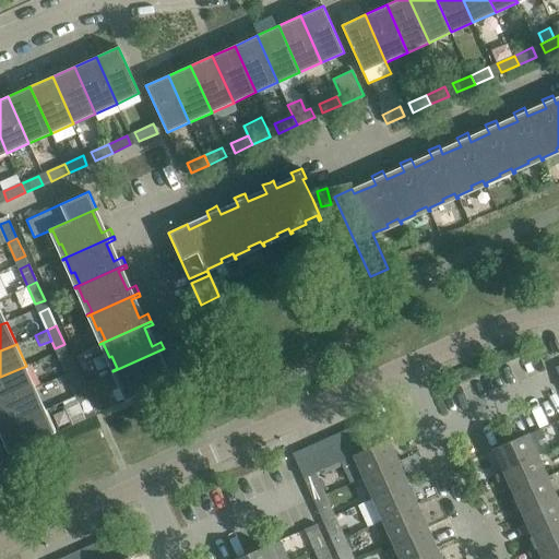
[(125,399),(126,401),(167,382),(168,385),(178,381),(173,370),(164,375),(156,356),(165,353),(164,348),(113,371),(113,372),(116,371),(122,385),(125,384),(130,396),(125,399)]
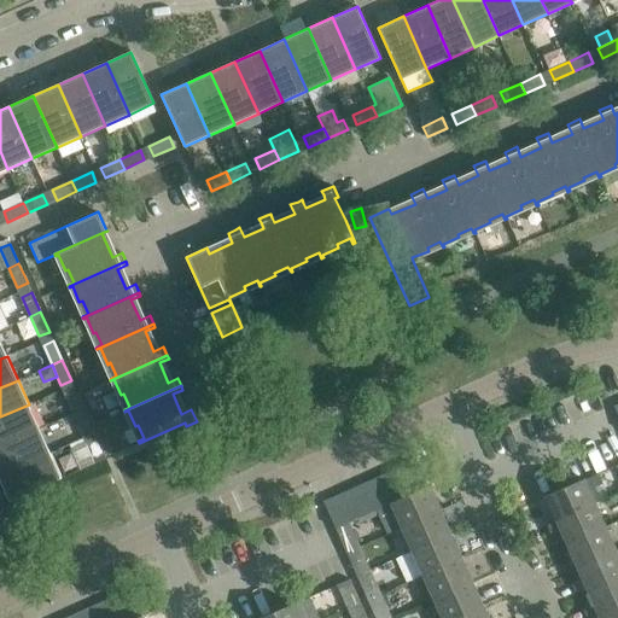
[(83,409),(75,389),(65,394),(74,413),(83,409)]
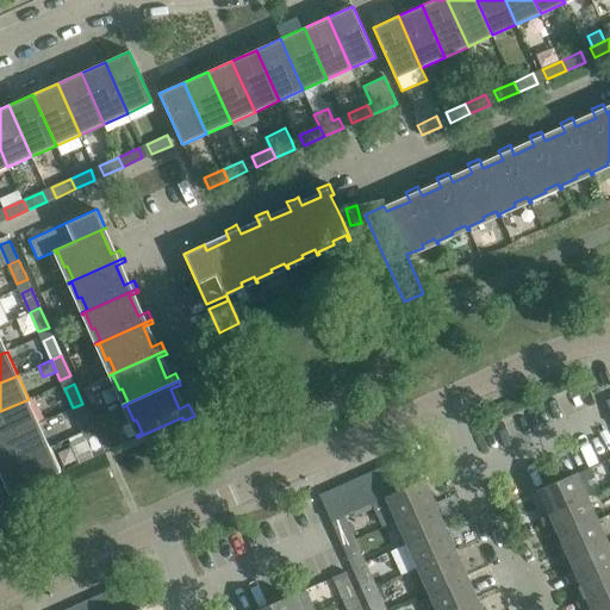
[(0,440),(39,423),(29,399),(0,411),(0,440)]
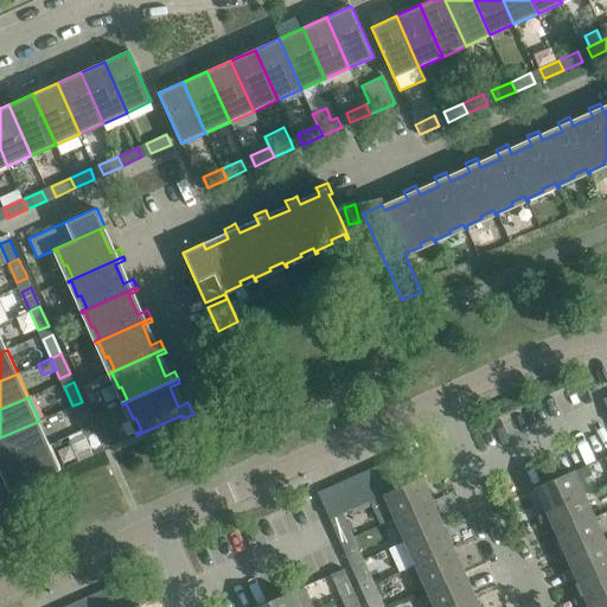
[(82,402),(72,406),(81,426),(91,421),(82,402)]
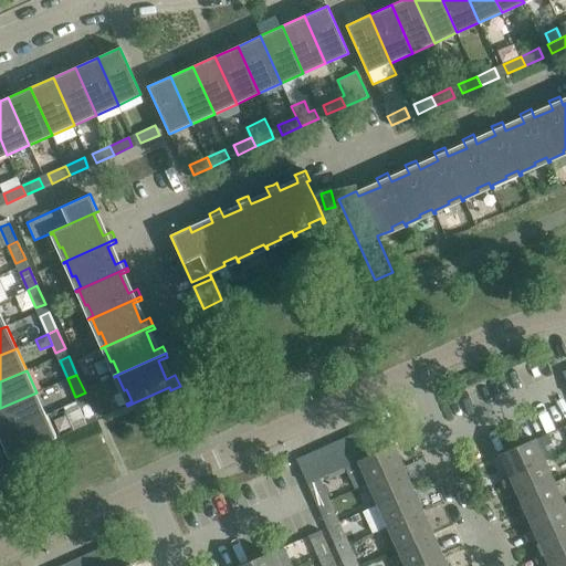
[(0,435),(46,415),(37,392),(0,408),(0,435)]
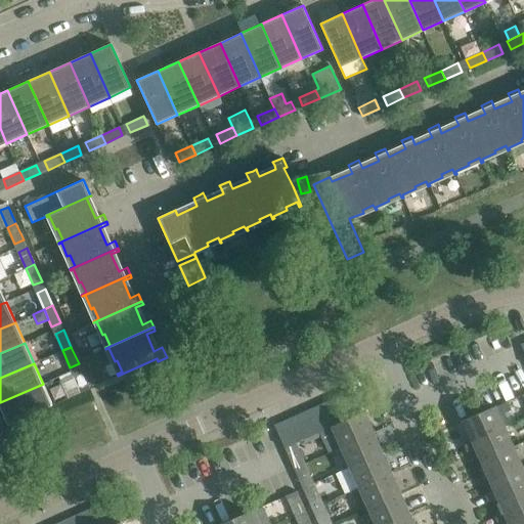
[(90,389),(82,372),(74,375),(81,393),(90,389)]
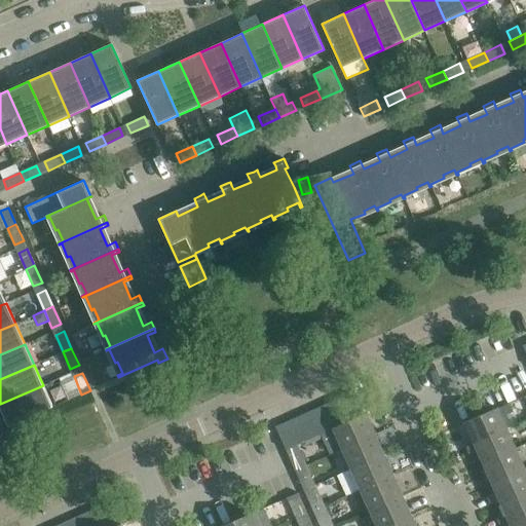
[(0,407),(8,426),(52,407),(43,385),(0,404),(0,407)]
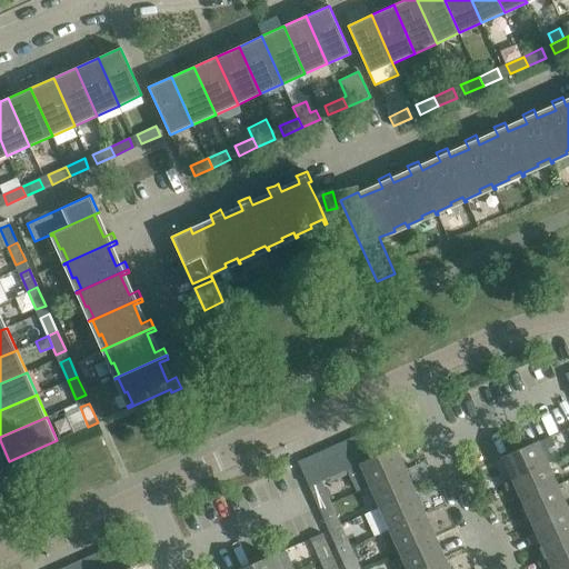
[(382,452),(395,448),(383,423),(371,429),(382,452)]
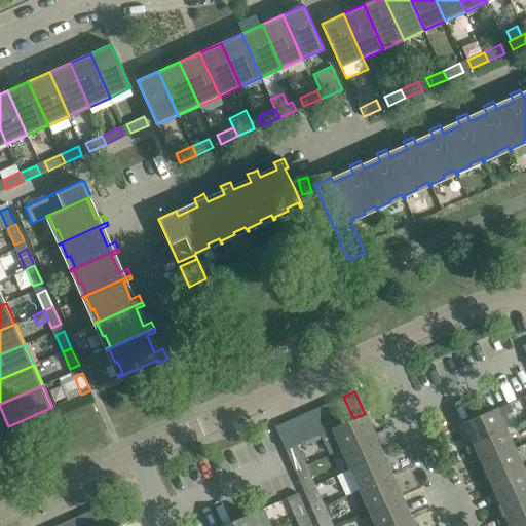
[(353,418),(343,397),(332,402),(342,424),(353,418)]
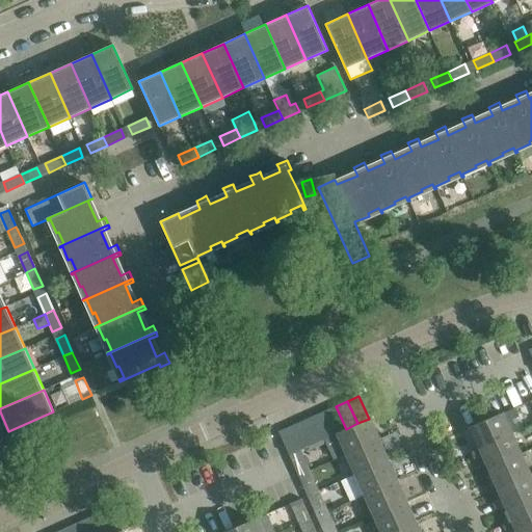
[(335,434),(337,433),(346,429),(336,406),(324,411),(335,434)]
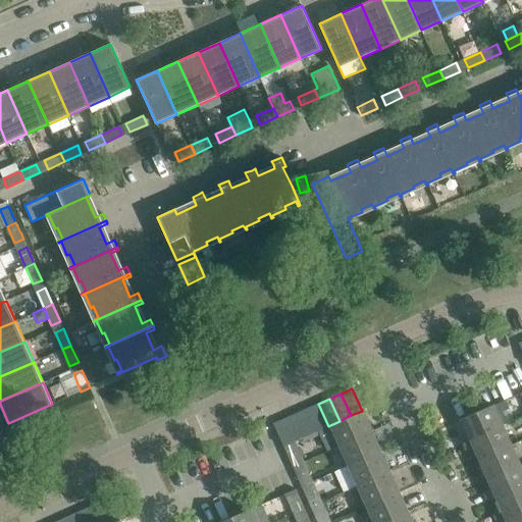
[(318,404),(307,409),(317,430),(328,426),(318,404)]
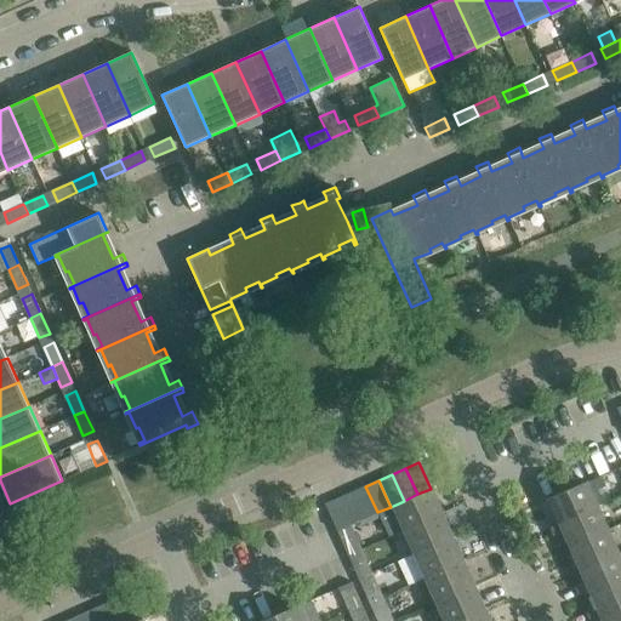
[(559,524),(598,506),(587,482),(548,499),(559,524)]
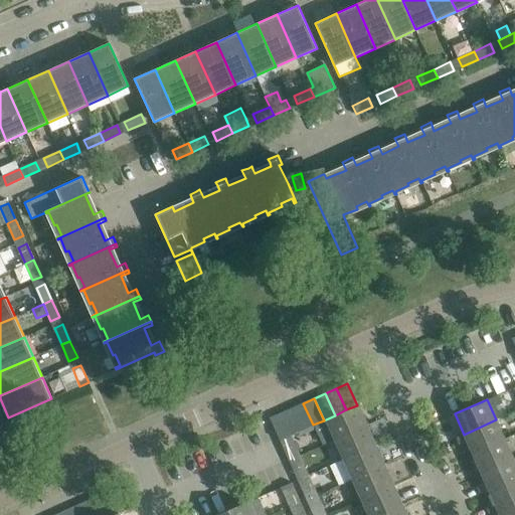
[(303,403),(292,407),(302,430),(313,424),(303,403)]
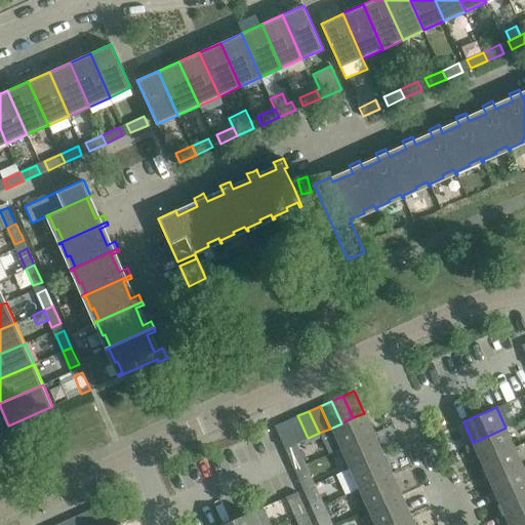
[(341,448),(374,433),(365,412),(364,413),(353,417),(341,423),(332,428),(341,448)]
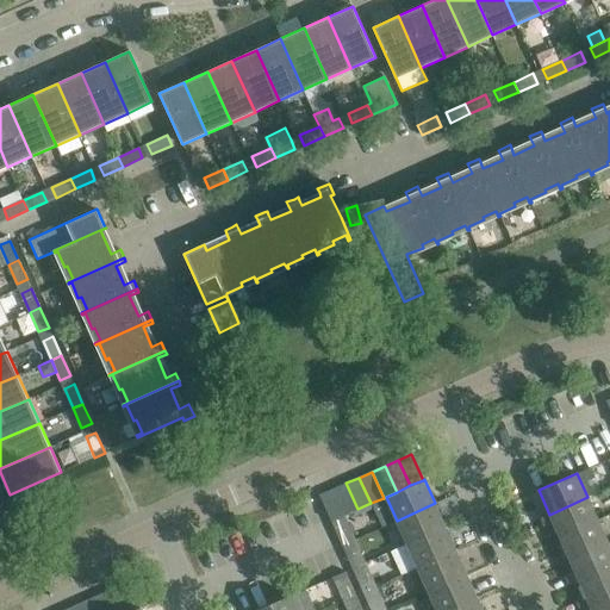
[(332,489),(344,515),(358,509),(346,483),(332,489)]
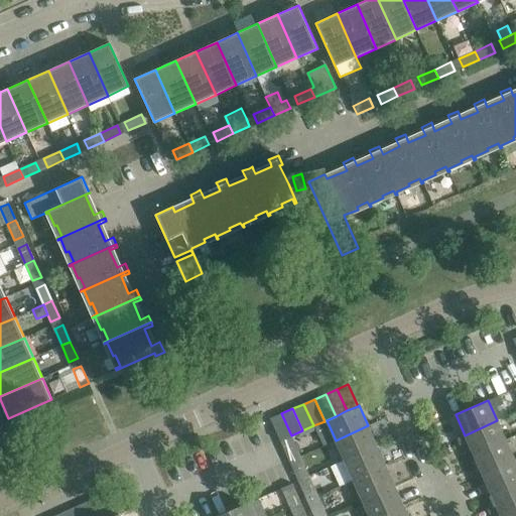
[(281,413),(270,418),(280,440),(291,435),(281,413)]
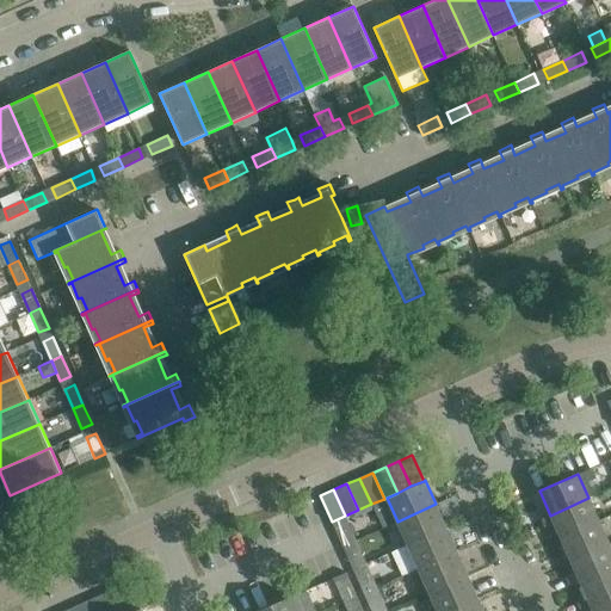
[(561,538),(599,522),(588,498),(550,516),(561,538)]
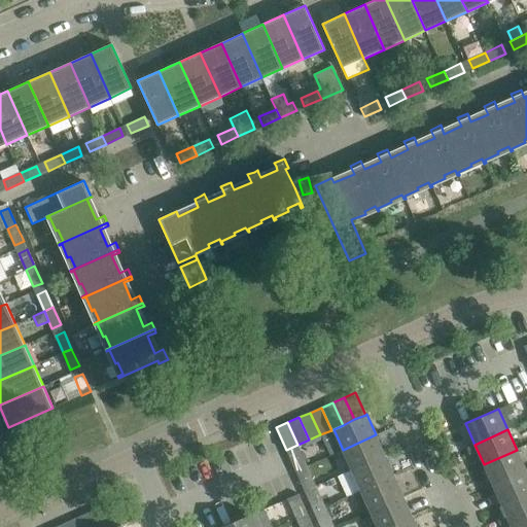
[(376,434),(343,450),(351,470),(385,455),(376,434)]
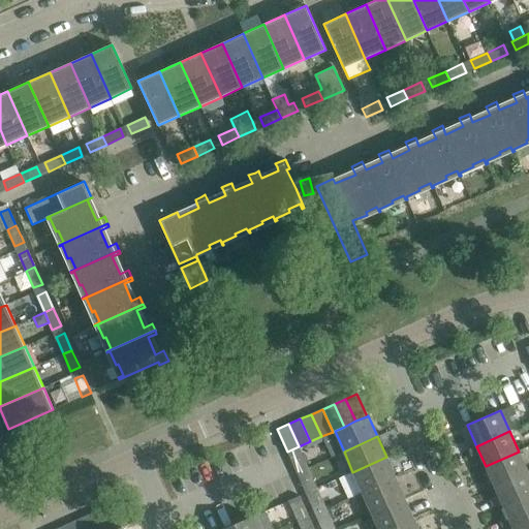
[(495,487),(528,471),(519,452),(486,466),(495,487)]
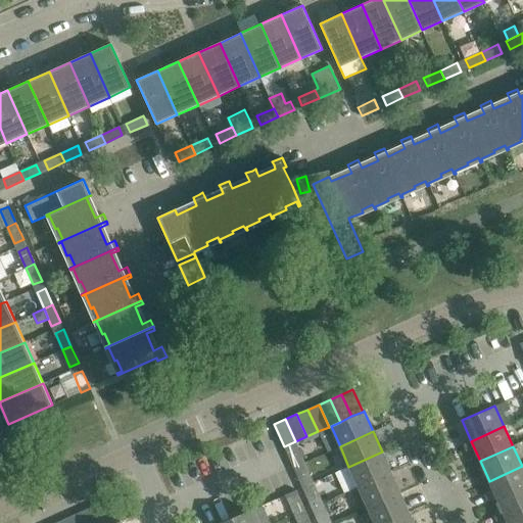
[(287,454),(293,467),(304,463),(298,448),(287,454)]
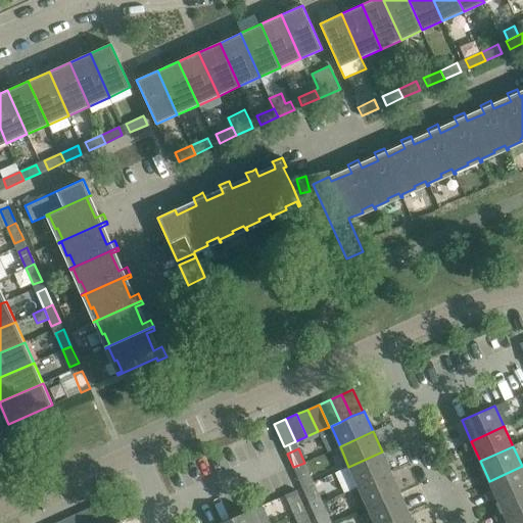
[(348,467),(335,473),(344,492),(358,486),(391,472),(382,452),(348,467)]
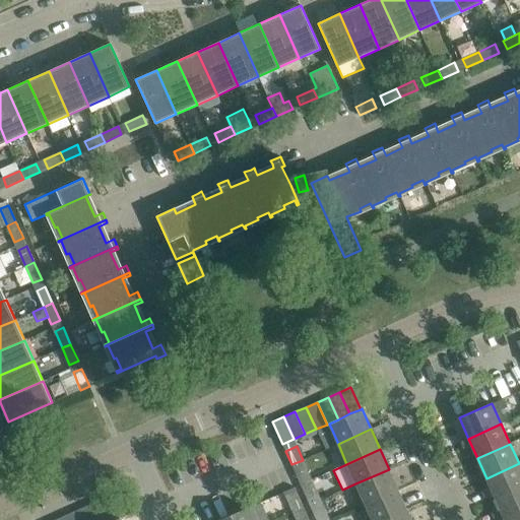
[(291,464),(297,477),(308,472),(303,460),(291,464)]
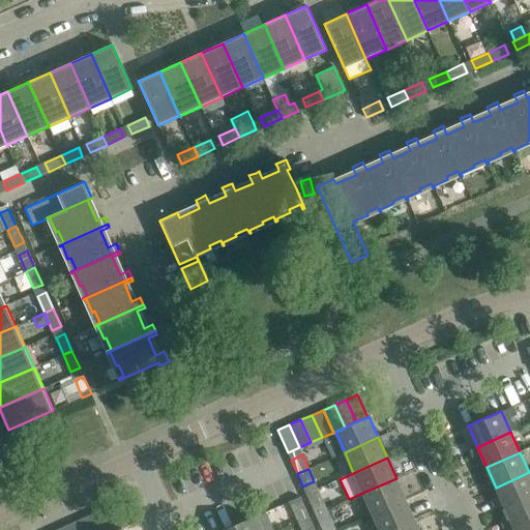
[(504,508),(529,496),(529,474),(529,472),(496,488),(504,508)]
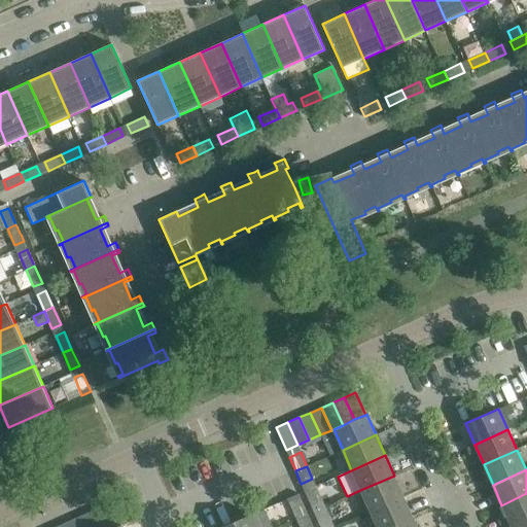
[(394,476),(360,490),(370,511),(402,496),(394,476)]
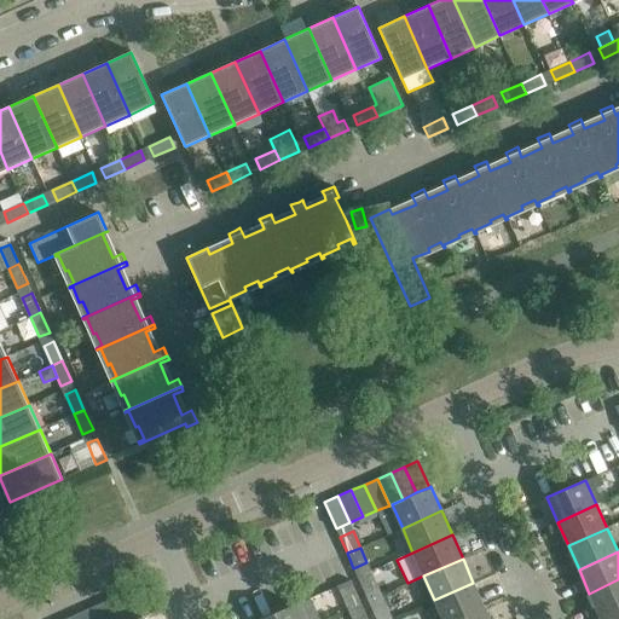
[(369,601),(381,595),(375,579),(362,585),(369,601)]
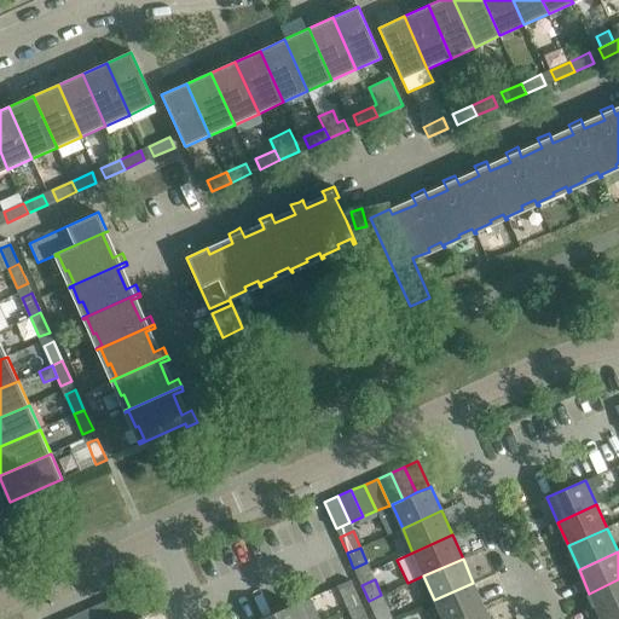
[(600,618),(618,608),(618,579),(589,594),(600,618)]
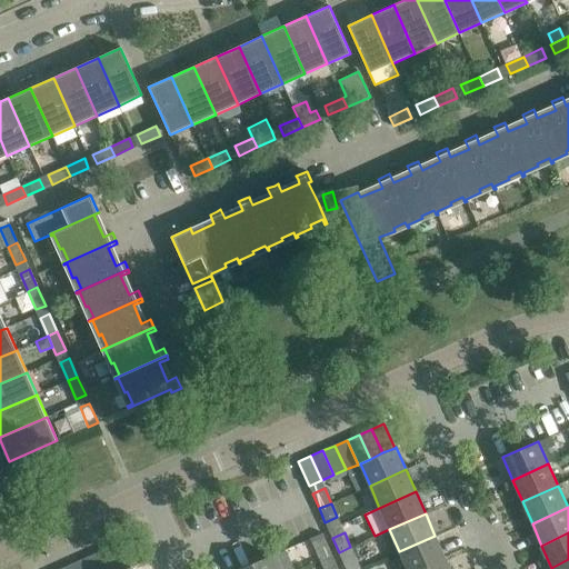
[(435,536),(399,551),(407,568),(418,568),(445,557),(435,536)]
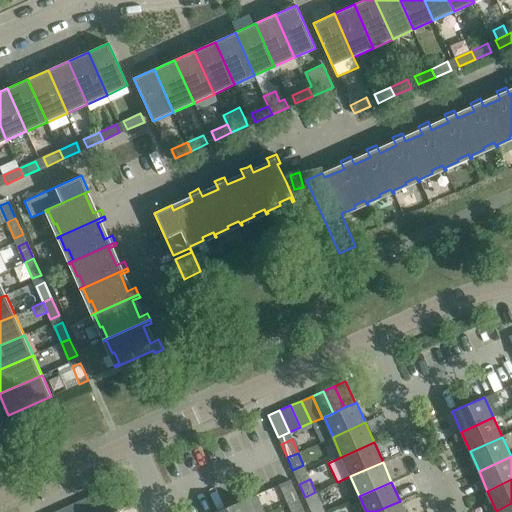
[(283,491),(288,504),(299,499),(293,486),(283,491)]
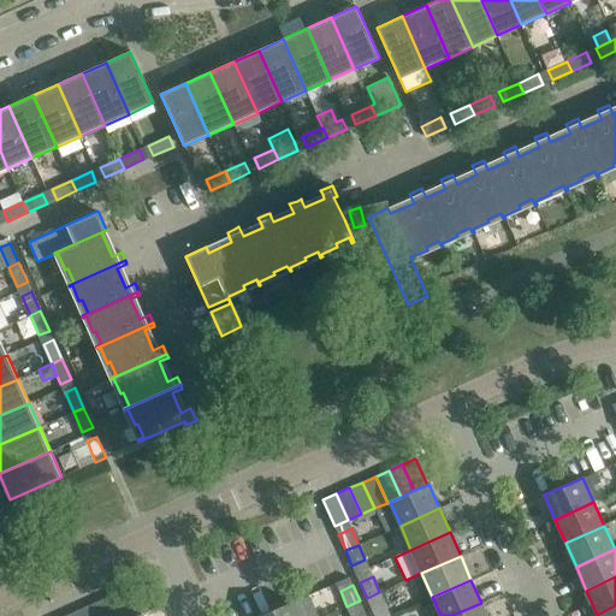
[(122,615),(136,615),(138,615),(126,588),(113,594),(122,615)]
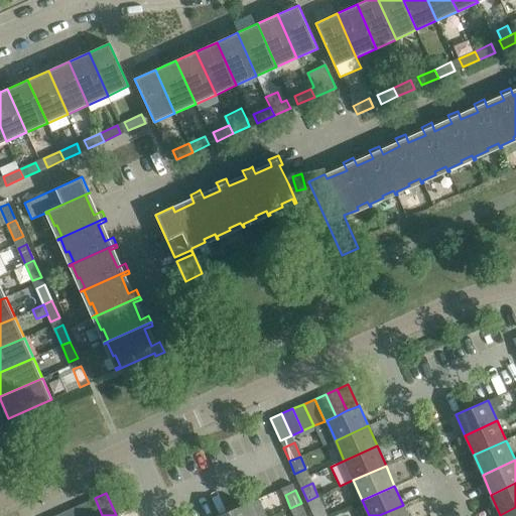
[(307,501),(312,513),(324,508),(317,496),(307,501)]
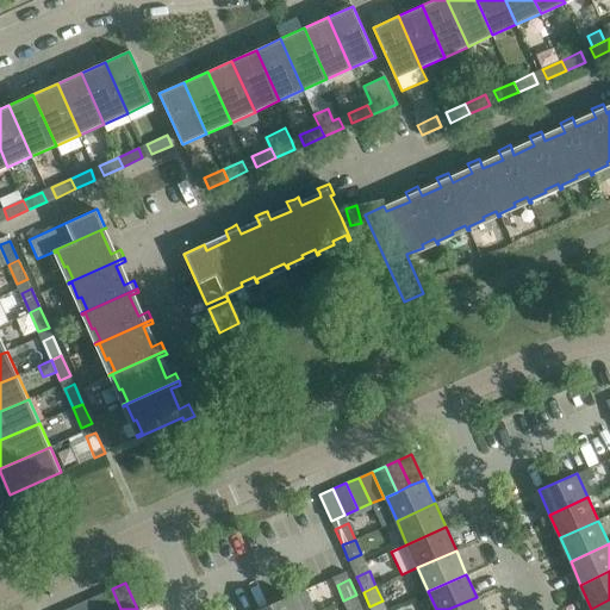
[(120,609),(112,589),(99,595),(105,609),(120,609)]
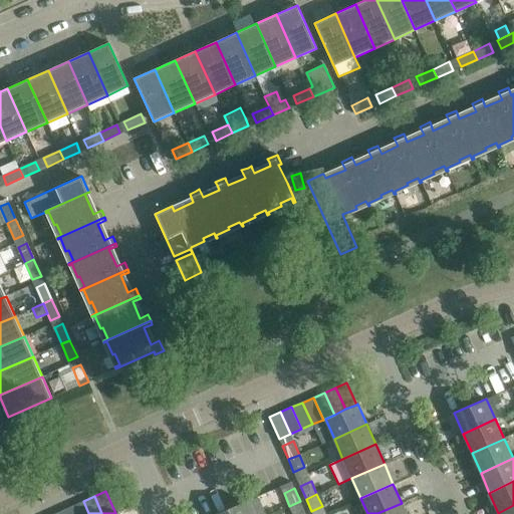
[(75,513),(88,513),(83,501),(72,506),(75,513)]
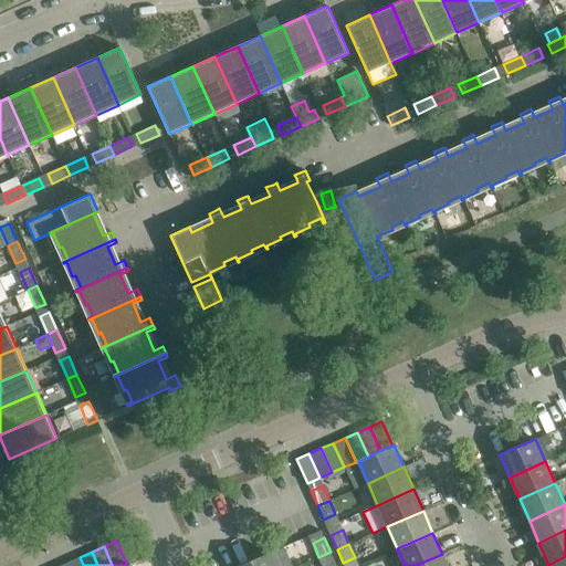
[(336,565),(337,565),(331,552),(318,557),(322,565),(336,565)]
